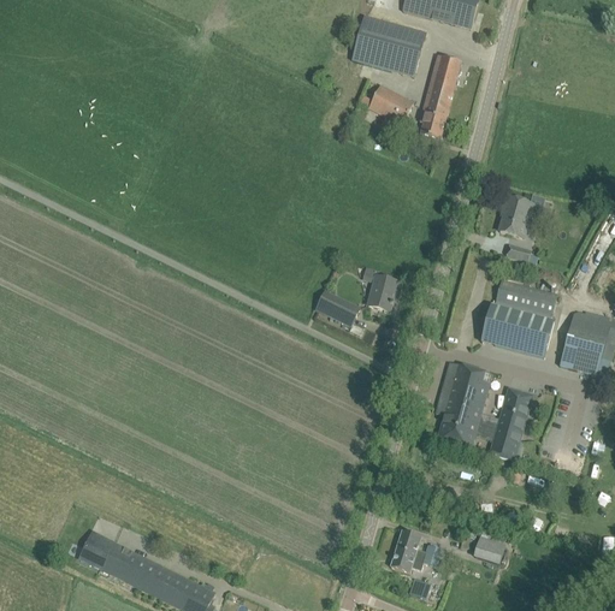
[(403,0),(402,9),(469,27),(477,0),(403,0)]
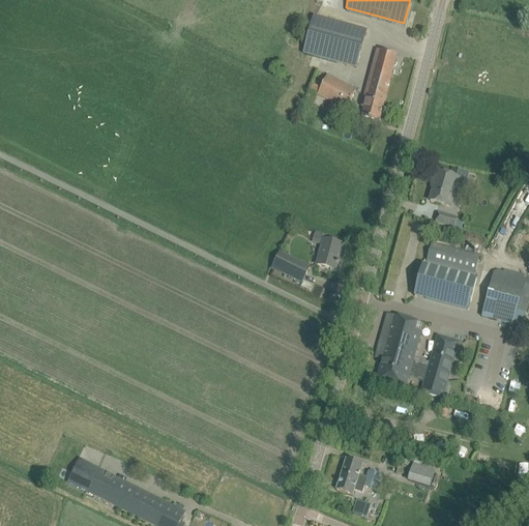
[(365,27),(313,12),(302,50),(355,64),(365,27)]
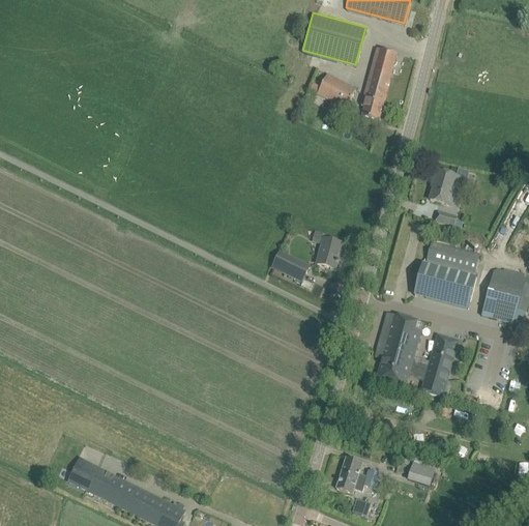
[(376,46),(360,103),(363,104),(360,114),(378,119),(397,52),(376,46)]
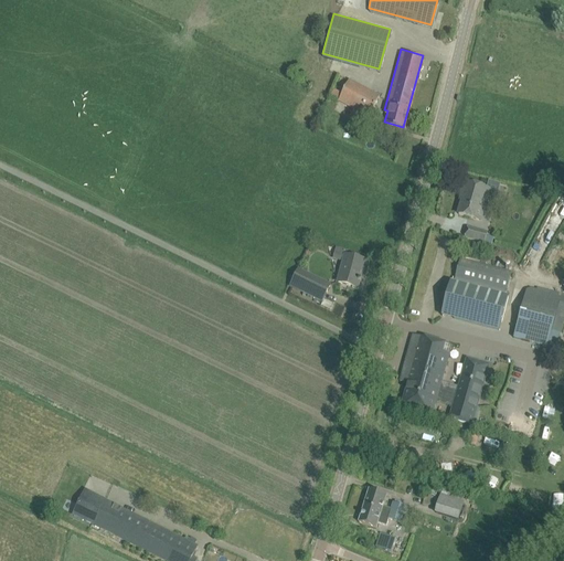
[(337,97),(358,108),(368,113),(379,93),(371,90),(358,83),(348,77),(337,97)]
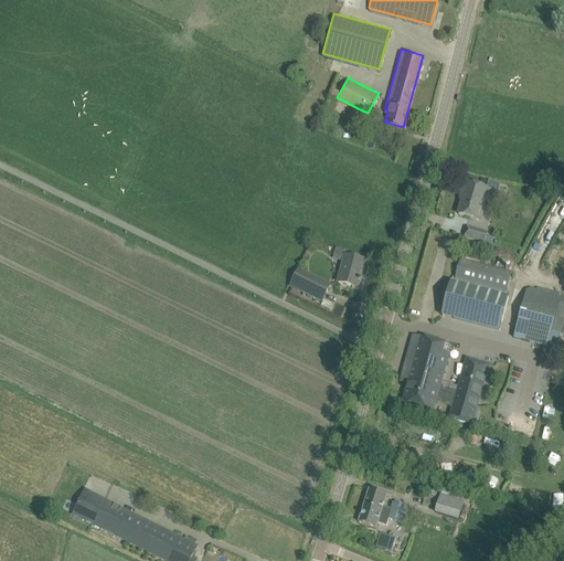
[(461,190),(464,191),(457,211),(478,217),(482,200),(483,200),(488,186),(464,179),(461,190)]
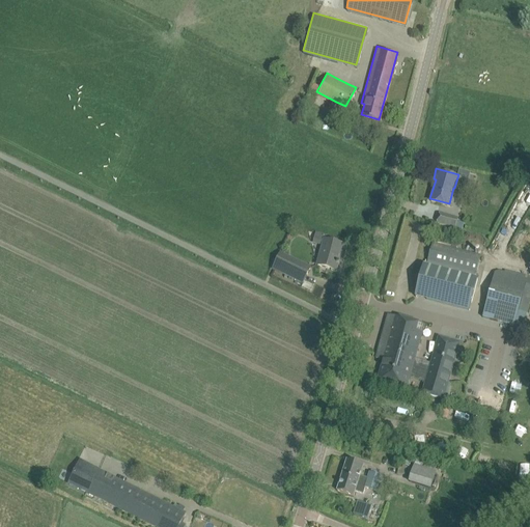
[(437,219),(462,226),(463,221),(456,219),(457,215),(439,210),(437,219)]
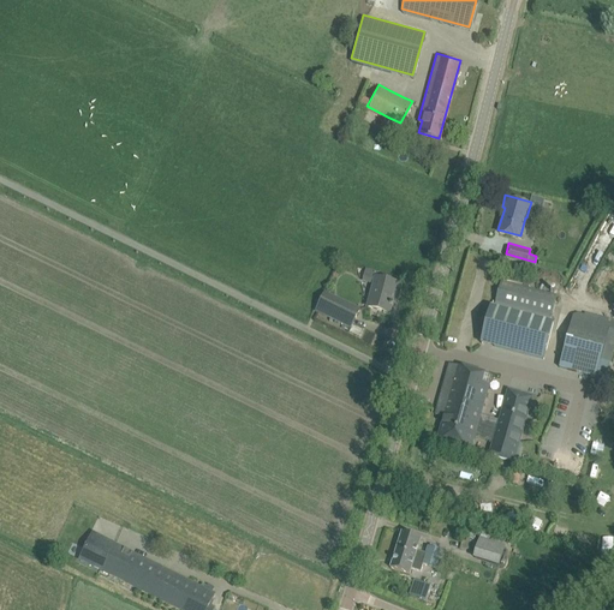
[(370,291),(367,303),(388,309),(389,301),(392,303),(392,300),(391,300),(392,292),(397,293),(399,281),(388,277),(377,274),(375,274),(374,280),(370,291)]
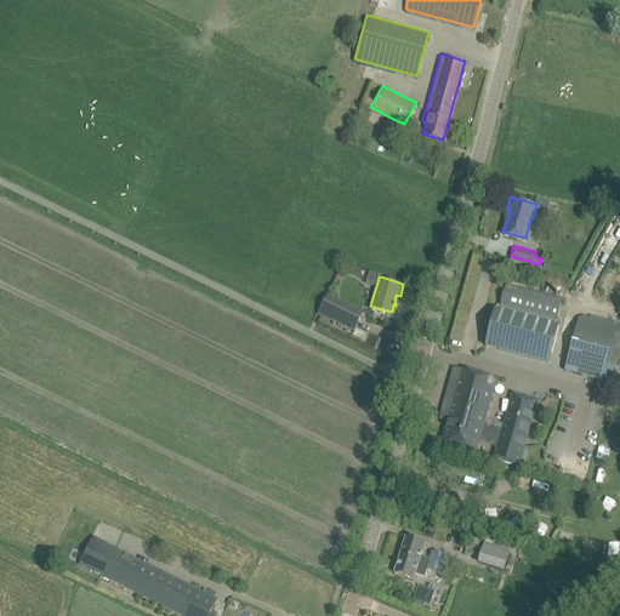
[(504,283),(498,306),(494,306),(484,342),(547,359),(557,321),(555,320),(555,319),(561,297),(516,286),(504,283)]
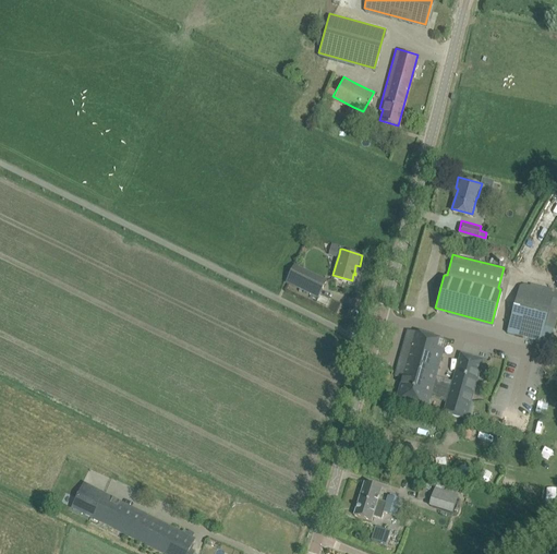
[(286,278),(317,293),(325,278),(293,263),(286,278)]
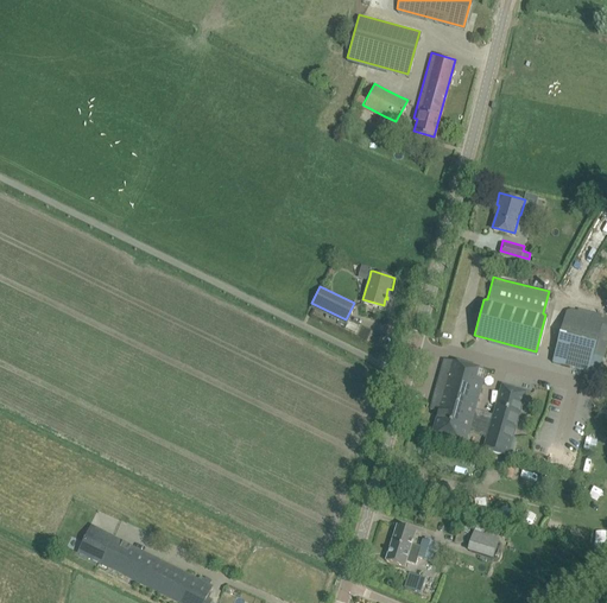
[(588,368),(598,372),(606,338),(606,315),(567,304),(552,354),(551,360),(588,369),(588,368)]
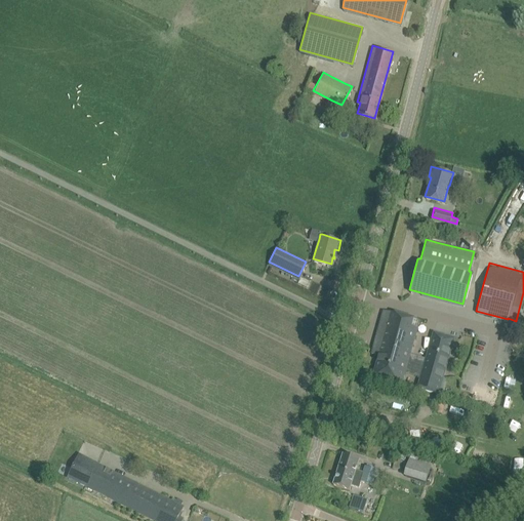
[(418,318),(383,308),(379,318),(376,329),(373,339),(370,351),(374,352),(378,353),(375,362),(373,371),(387,375),(401,379),(402,375),(403,370),(409,351),(410,345),(412,339),(418,318)]
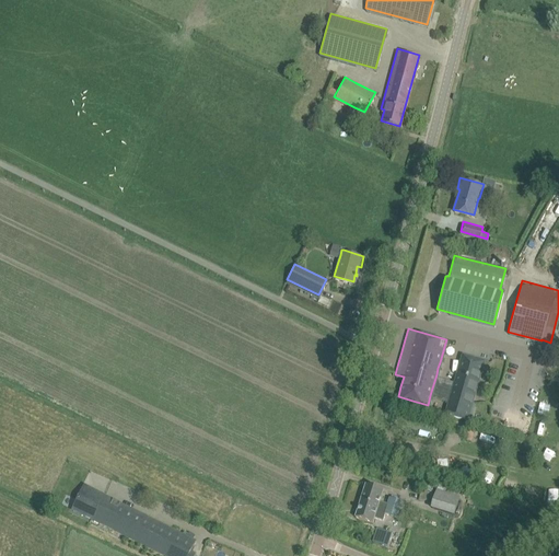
[(454,380),(449,401),(446,406),(445,412),(456,414),(466,417),(473,395),(479,373),(481,365),(470,361),(461,358),(457,367),(454,380)]
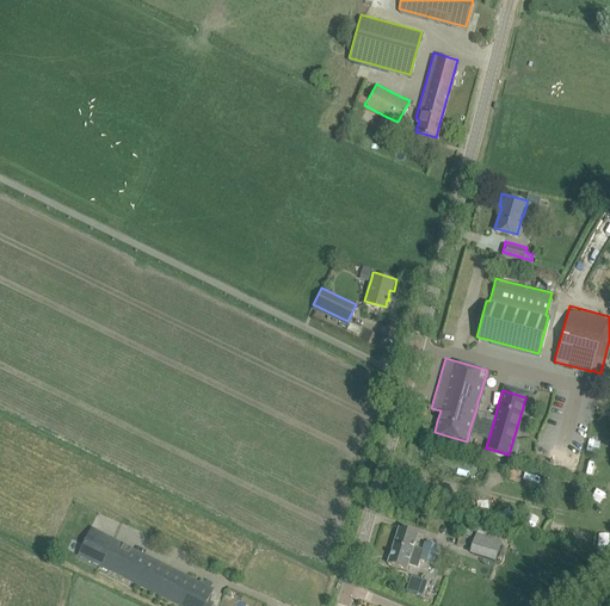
[(596,449),(598,438),(586,434),(584,446),(596,449)]
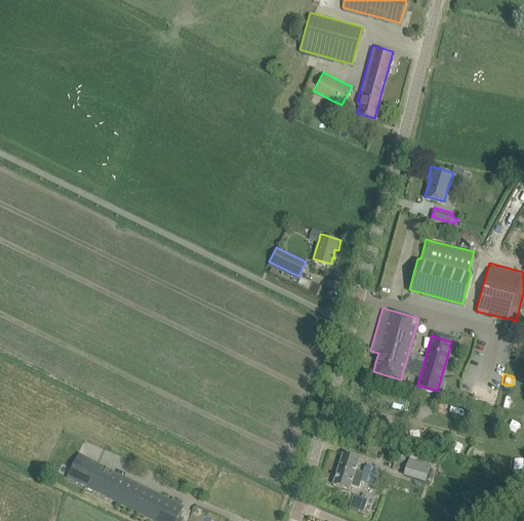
[(497,402),(508,403),(510,393),(499,391),(497,402)]
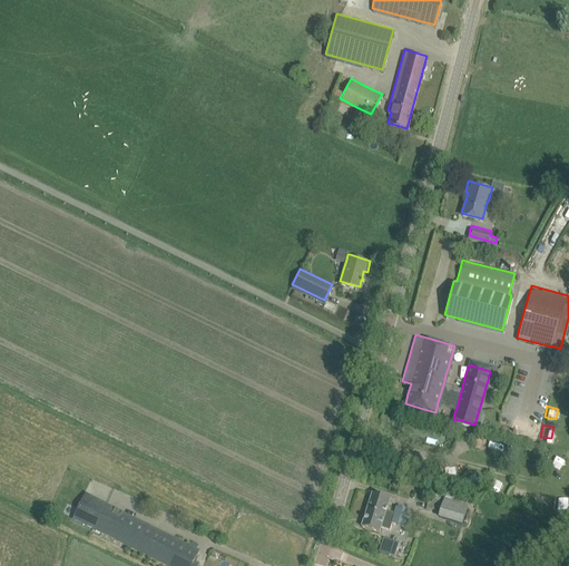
[(499,450),(502,439),(490,437),(487,447),(499,450)]
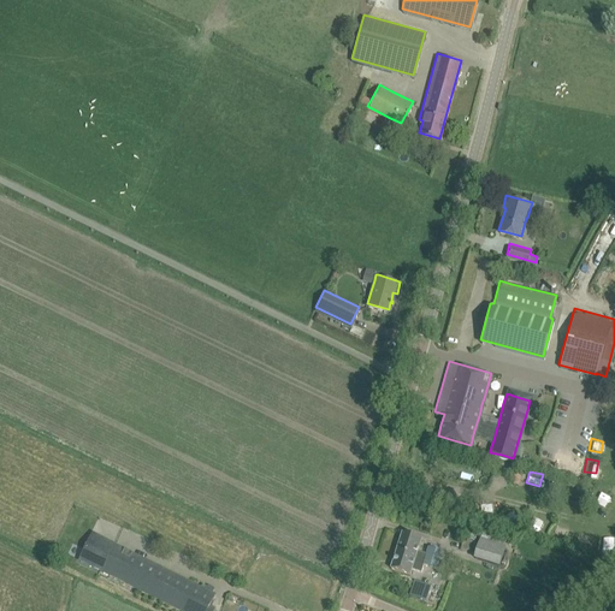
[(565,533),(567,523),(559,521),(556,531),(565,533)]
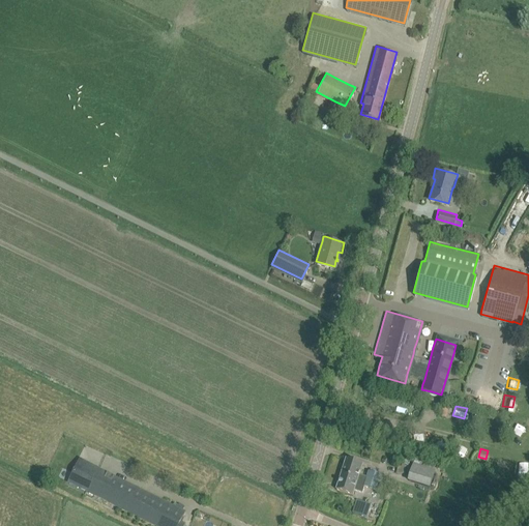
[(398,462),(395,469),(405,470),(410,457),(403,454),(400,463),(398,462)]
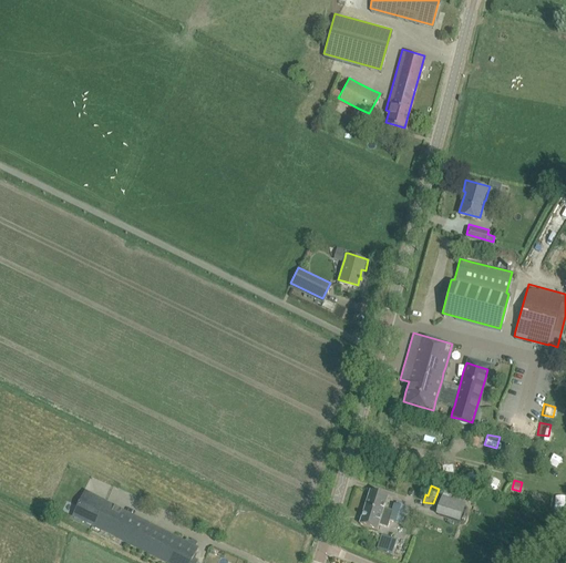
[(462,499),(464,493),(450,489),(444,487),(442,492),(440,500),(436,511),(459,518),(462,508),(464,500),(462,499)]
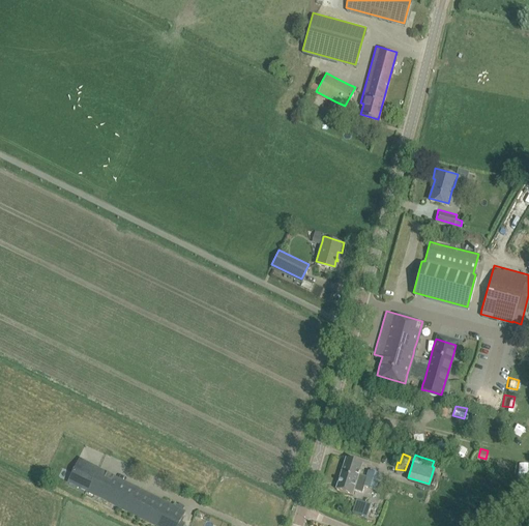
[(359,471),(362,461),(345,456),(335,486),(352,491),(353,487),(361,489),(363,483),(376,487),(381,472),(368,467),(365,473),(359,471)]
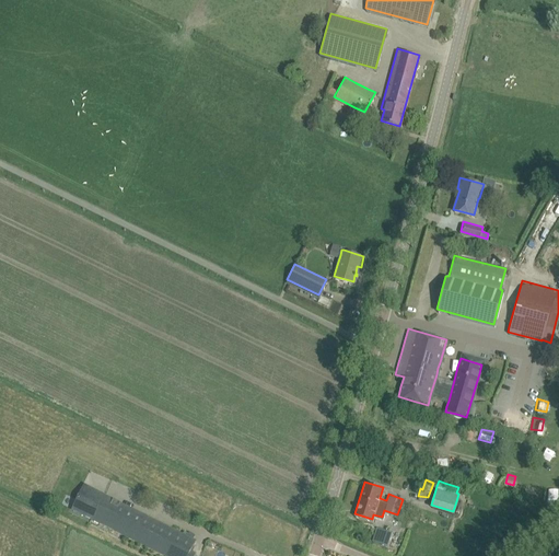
[(73,507),(170,555),(194,555),(187,552),(194,539),(85,483),(73,507)]
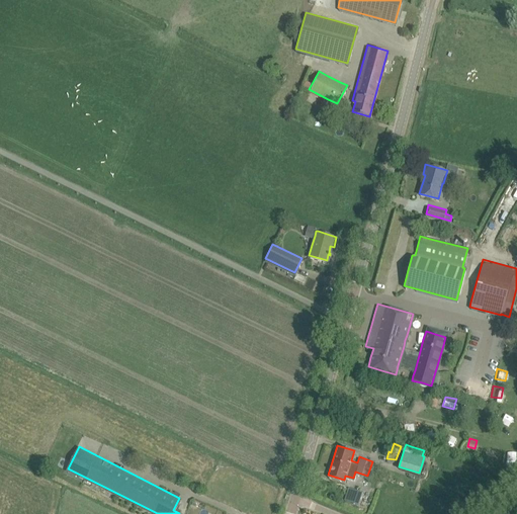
[(348,485),(344,497),(357,501),(361,490),(348,485)]
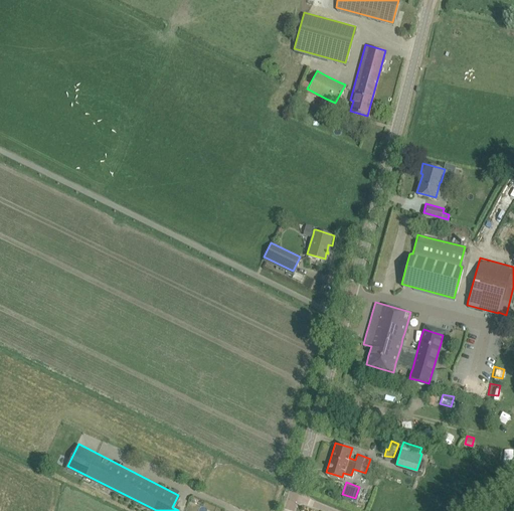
All buildings are outlined.
